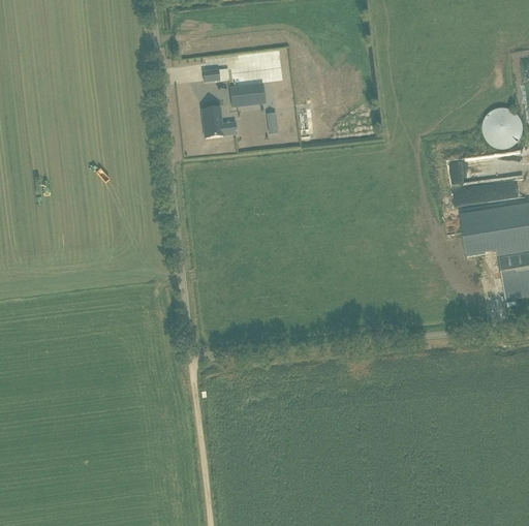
[(218,69),(213,69),(203,70),(204,81),(219,79),(218,69)]
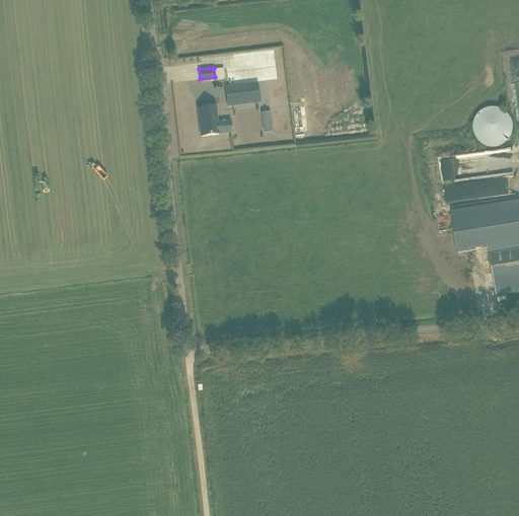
[(251,100),(249,82),(224,85),(226,103),(251,100)]
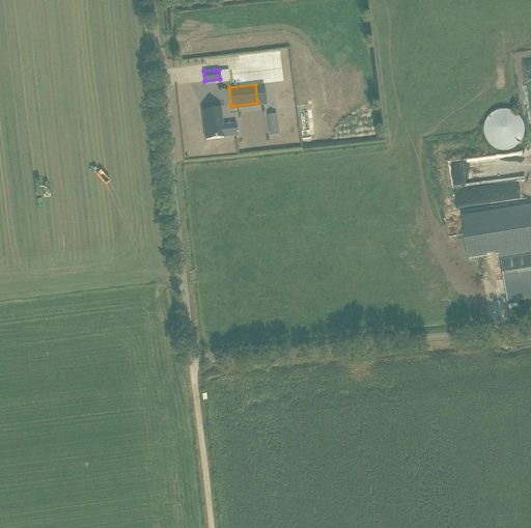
[(205,137),(238,134),(236,121),(222,123),(220,107),(204,109),(206,126),(204,126),(205,137)]
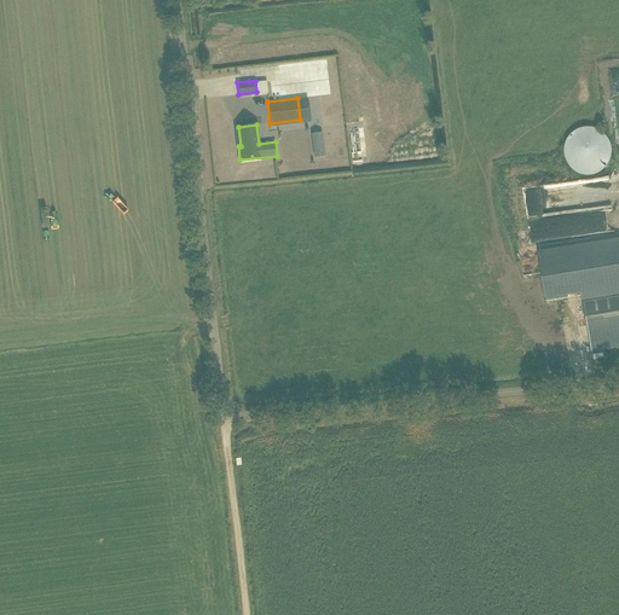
[(605,154),(606,149),(605,144),(603,140),(601,137),(599,133),(594,131),(590,128),(586,128),(583,127),(578,128),(574,129),(571,132),(568,134),(565,138),(563,141),(562,145),(562,150),(563,155),(565,158),(566,162),(570,164),(572,167),(577,169),(580,170),(585,170),(589,169),(594,168),(597,166),(600,163),(602,161),(603,157),(605,154)]
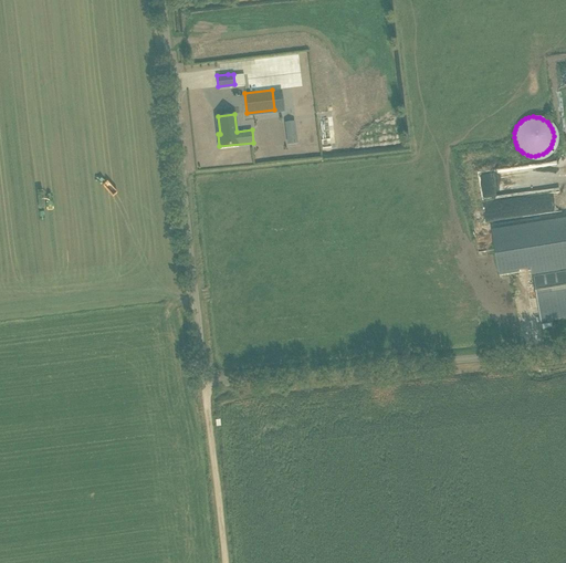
[(297,142),(295,120),(284,121),(287,143),(297,142)]
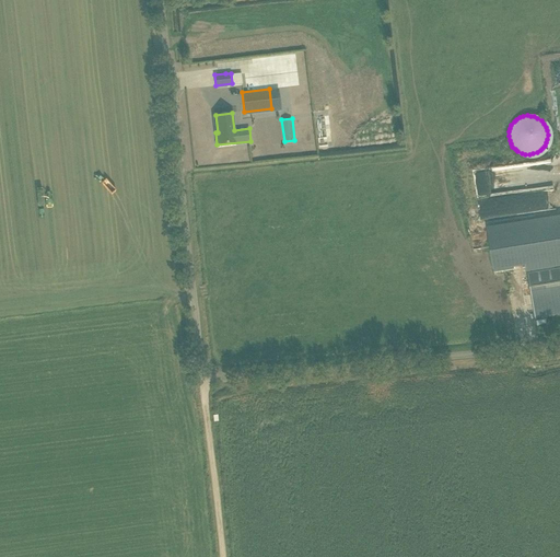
[(559,216),(487,228),(493,270),(526,265),(526,264),(559,257),(559,216)]
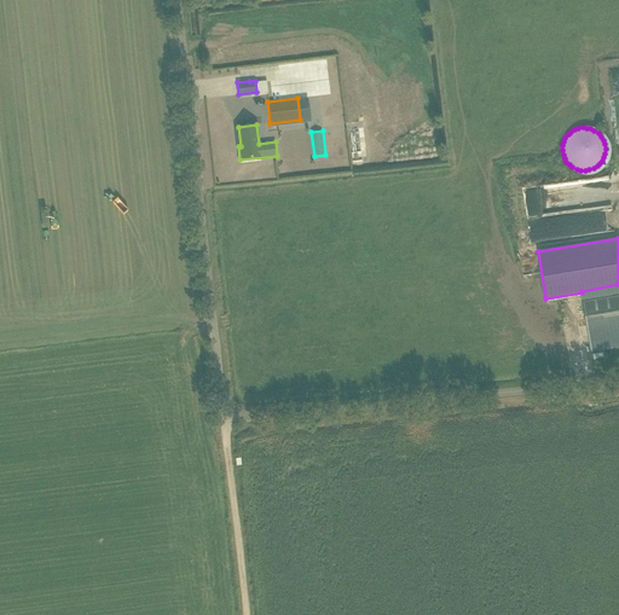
[(618,284),(582,291),(582,293),(591,350),(618,346),(618,284)]
